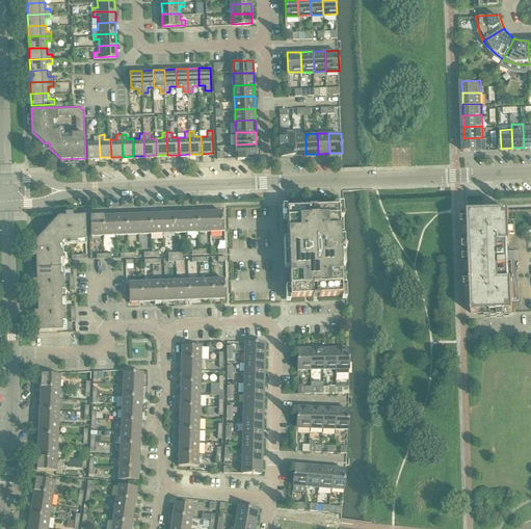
[(294,155),(293,134),(281,135),(281,136),(280,136),(280,143),(282,143),(282,155),(294,155)]
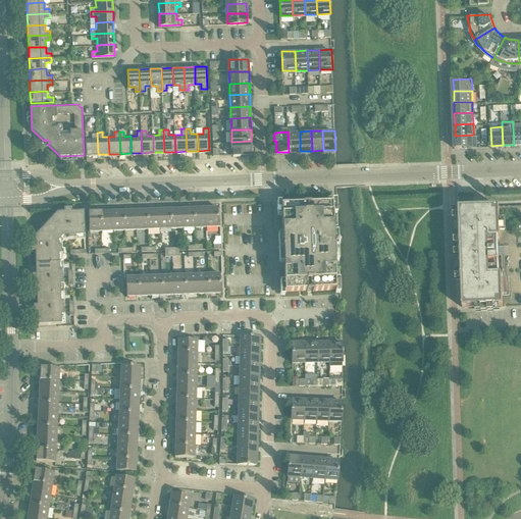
[(300,151),(300,132),(288,132),(289,152),(300,151)]
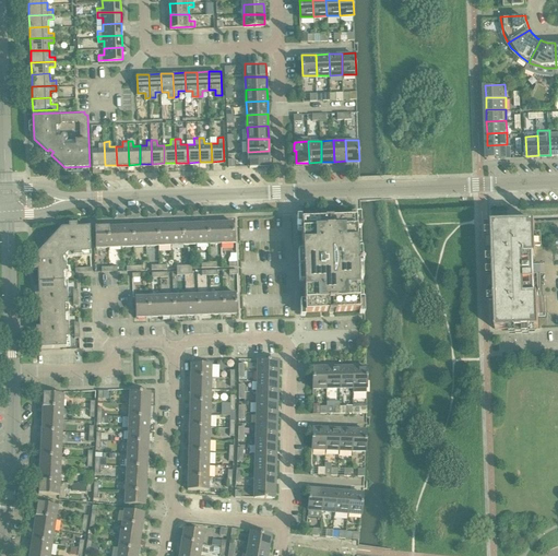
[(105,165),(104,142),(99,142),(99,148),(92,148),(93,166),(105,165)]
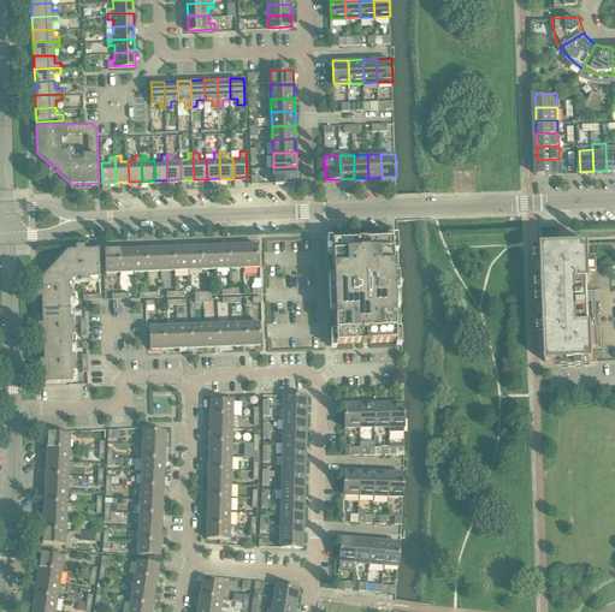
[(563,159),(559,159),(537,160),(538,173),(565,172),(563,159)]
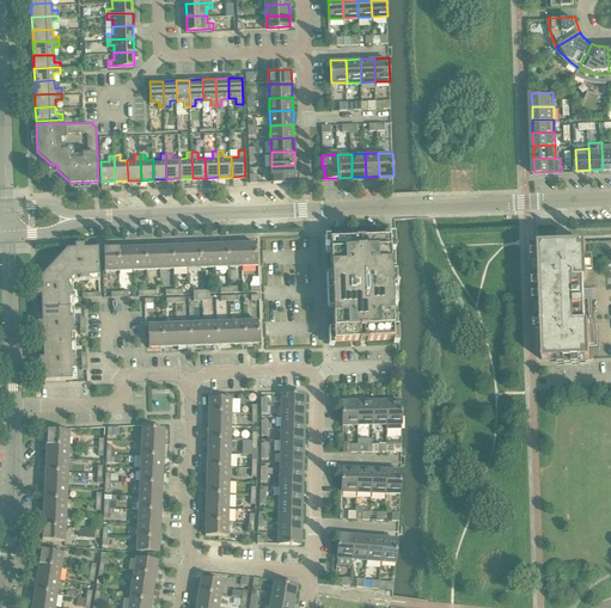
[(295,179),(294,165),(272,166),(272,180),(274,180),(274,182),(282,182),(282,179),(295,179)]
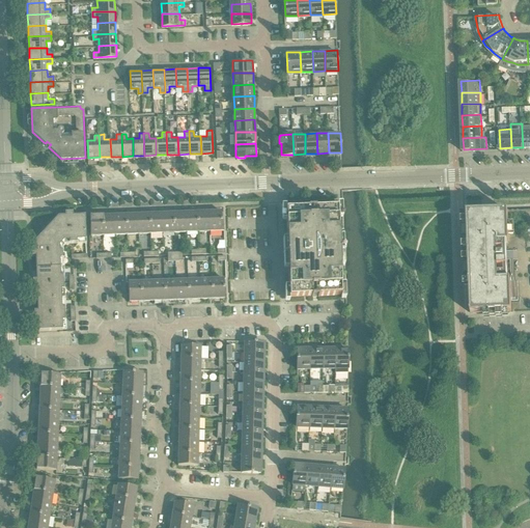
[(342,293),(338,204),(286,206),(290,295),(342,293)]
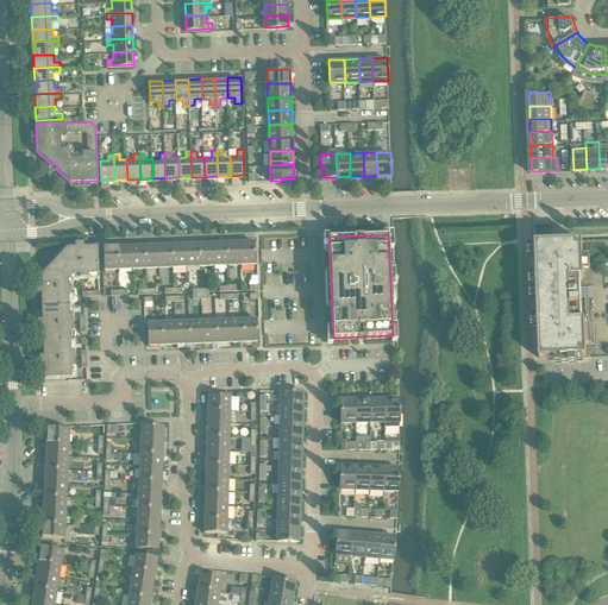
[(582,354),(581,291),(580,276),(582,276),(584,276),(583,239),(565,240),(565,245),(557,245),(557,240),(537,241),(538,285),(540,285),(544,355),(582,354)]
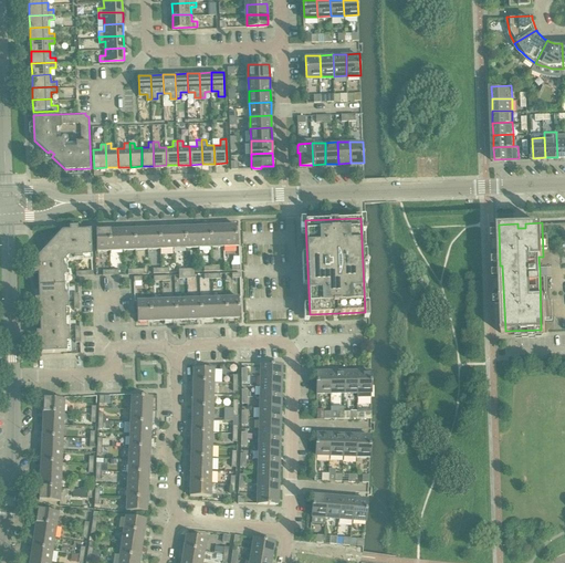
[(211,244),(211,223),(198,225),(199,246),(211,244)]
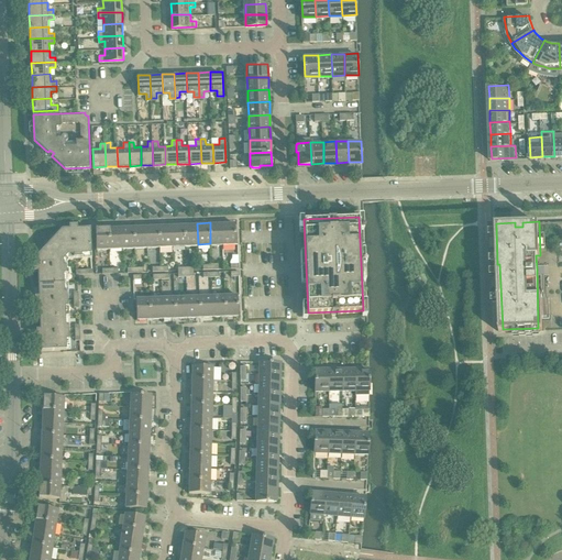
[(223,243),(222,222),(210,222),(210,243),(223,243)]
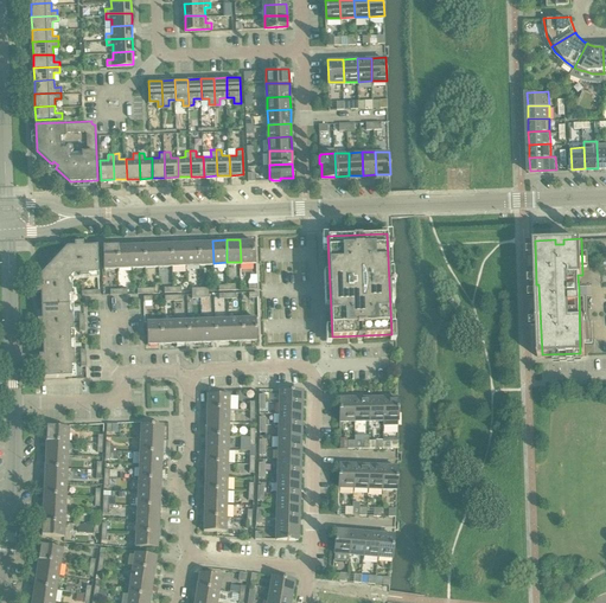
[(255,261),(254,239),(240,239),(241,262),(255,261)]
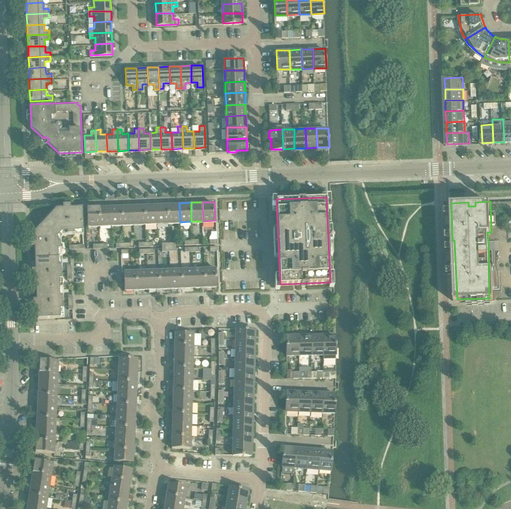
[(83,229),(83,206),(71,207),(71,205),(70,205),(70,203),(64,203),(64,205),(63,205),(64,207),(57,208),(46,219),(60,232),(62,230),(67,229),(67,233),(75,232),(74,229),(83,229)]
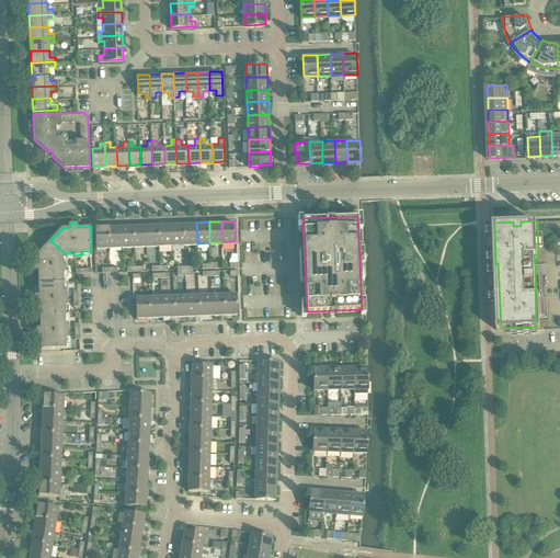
[(185,243),(184,223),(171,224),(172,245),(185,243)]
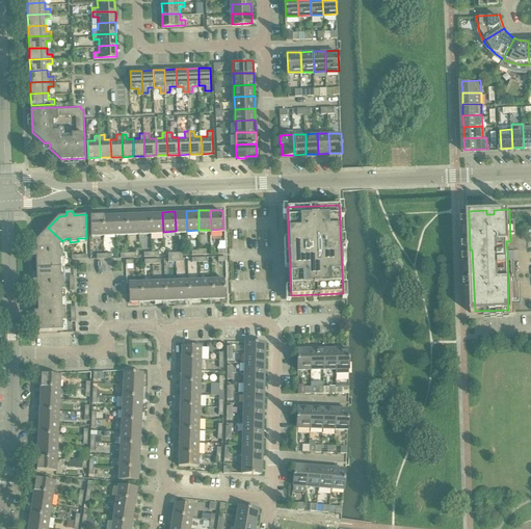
[(187,231),(186,211),(175,211),(176,231),(187,231)]
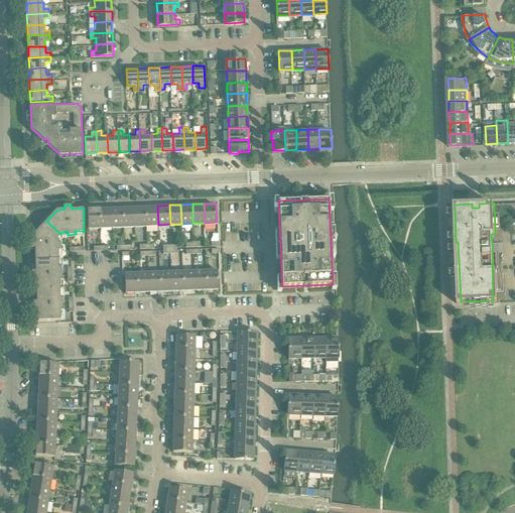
[(147,225),(146,206),(134,207),(135,226),(147,225)]
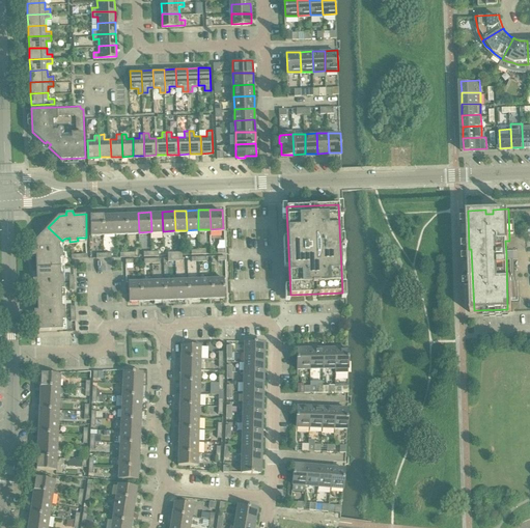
[(163,231),(162,212),(150,212),(151,231),(163,231)]
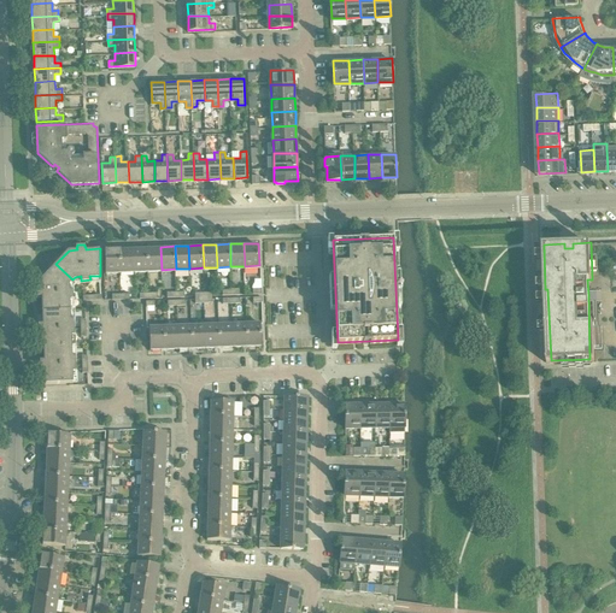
[(134,270),(134,247),(119,248),(121,271),(134,270)]
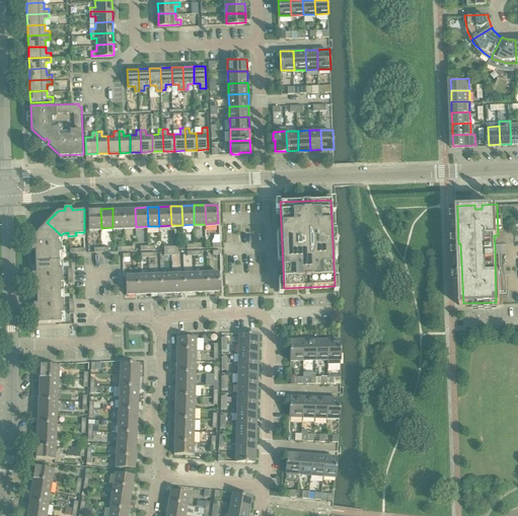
[(125,227),(124,208),(113,208),(113,227),(125,227)]
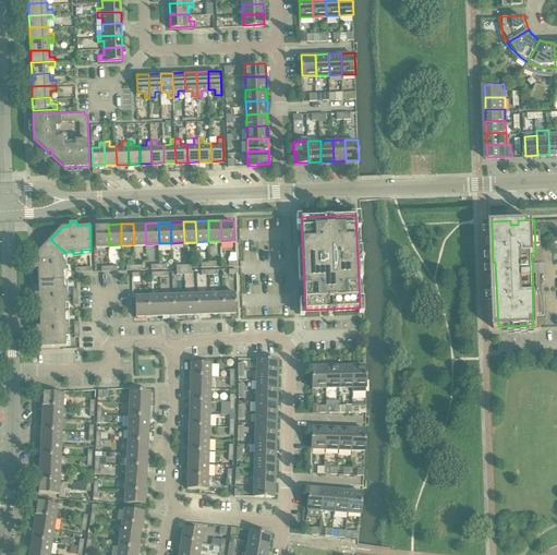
[(146,244),(145,224),(133,224),(134,244),(146,244)]
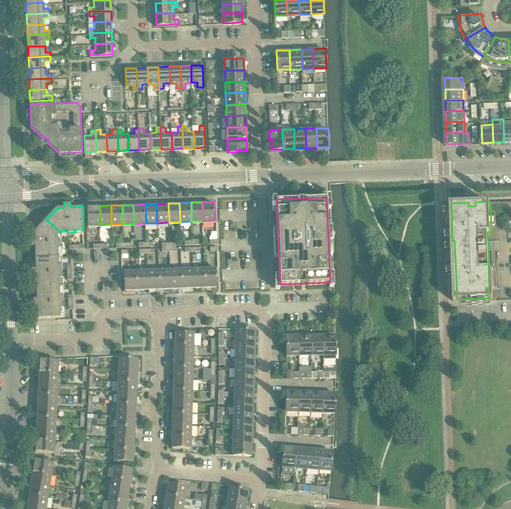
[(100,225),(99,206),(87,206),(88,225),(100,225)]
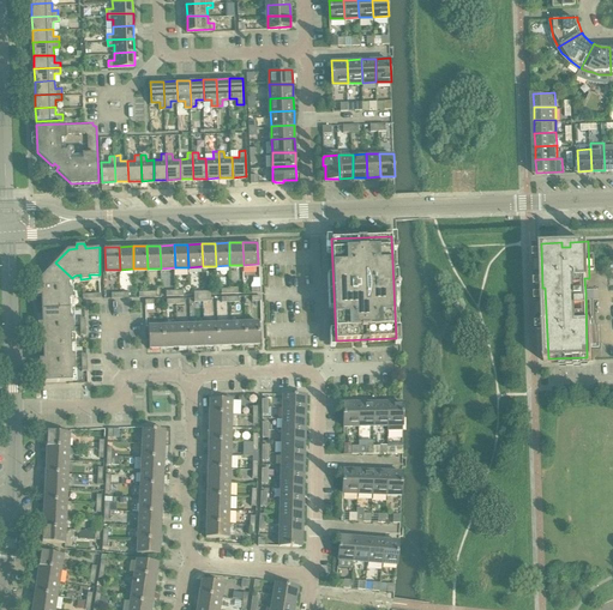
[(70,288),(68,282),(72,278),(55,263),(42,277),(42,285),(40,285),(37,287),(37,294),(40,294),(42,294),(43,308),(70,307),(70,296),(73,296),(73,288),(70,288)]
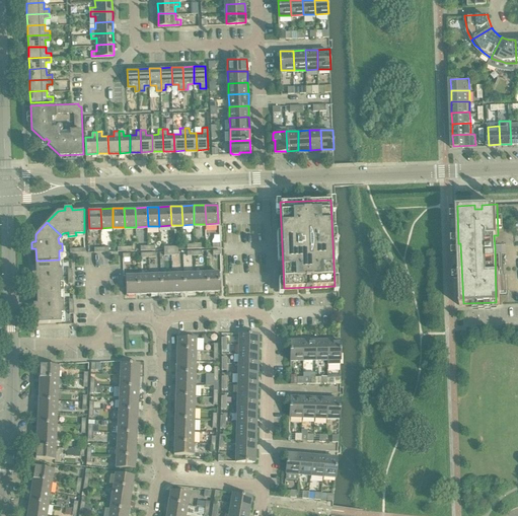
[(63,281),(63,268),(59,268),(59,260),(37,261),(37,272),(34,272),(34,273),(32,273),(33,279),(35,279),(37,279),(38,291),(60,290),(60,281),(63,281)]
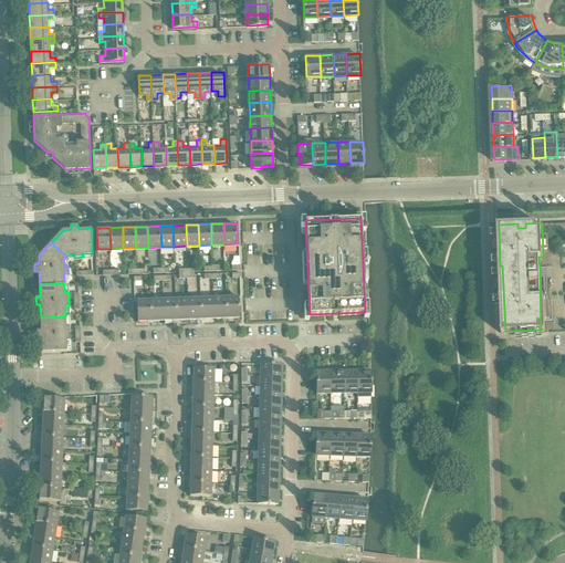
[(215,316),(213,295),(201,296),(201,318),(215,316)]
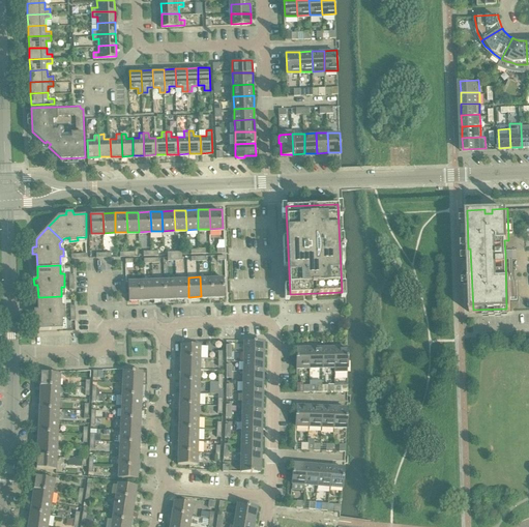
[(212,296),(212,276),(200,276),(201,296),(212,296)]
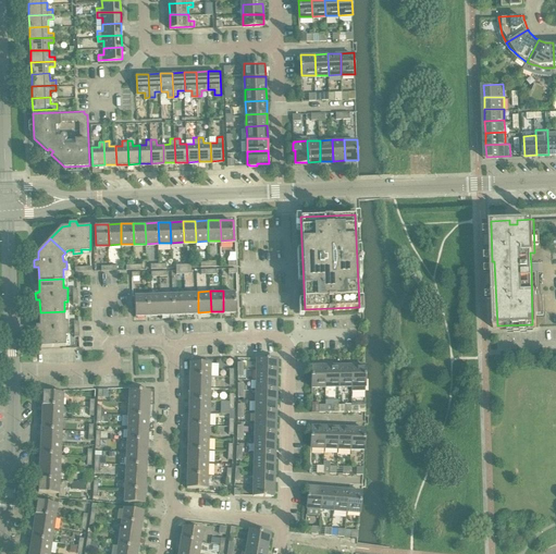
[(236,310),(236,297),(235,291),(223,291),(223,311),(236,310)]
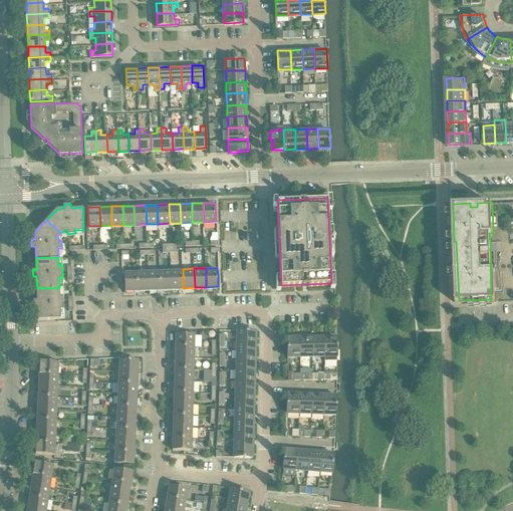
[(172,288),(171,269),(161,270),(161,289),(172,288)]
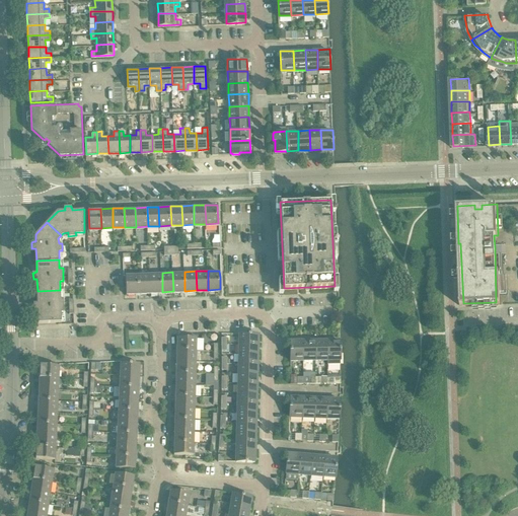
[(185,291),(185,272),(172,272),(173,291),(185,291)]
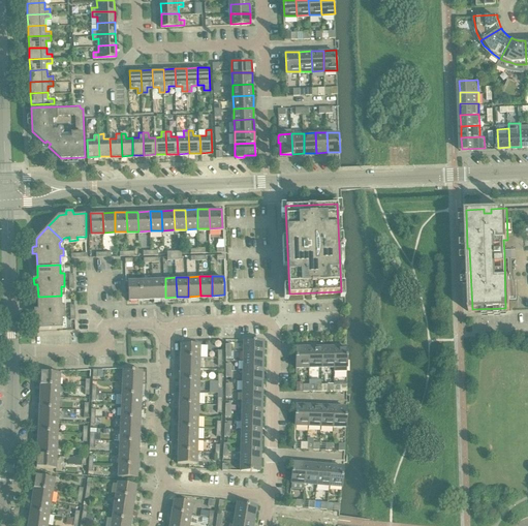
[(153,298),(153,278),(141,279),(142,299),(153,298)]
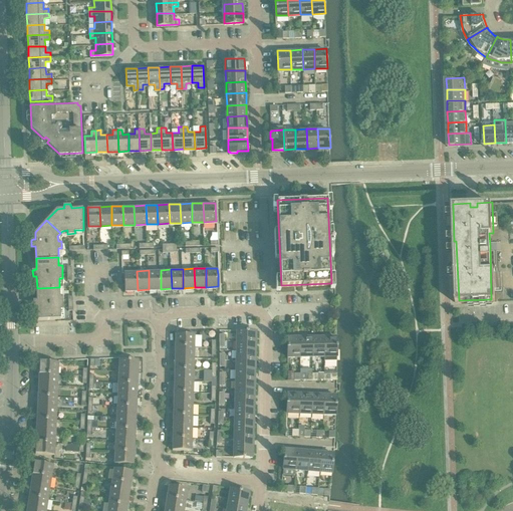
[(161,289),(161,270),(149,270),(149,289),(161,289)]
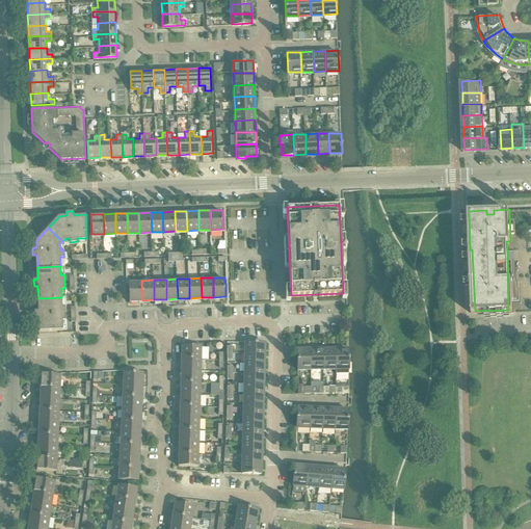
[(142,300),(141,281),(129,281),(130,300),(142,300)]
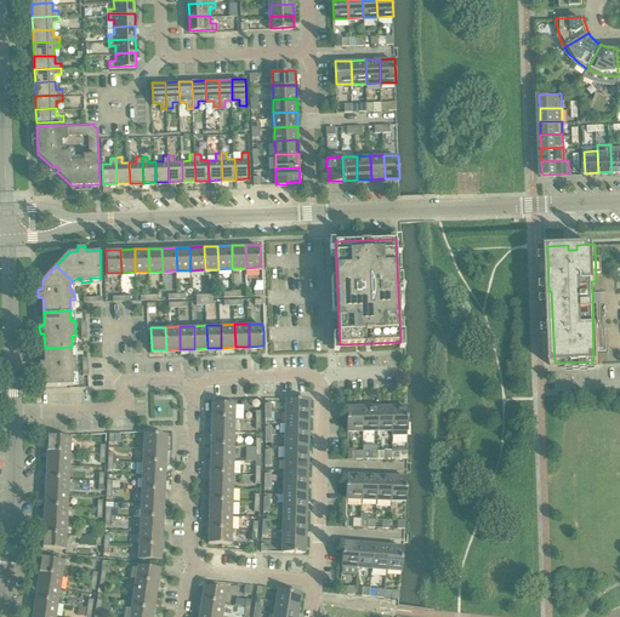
[(77,372),(77,356),(72,356),(72,347),(45,348),(45,361),(43,361),(43,363),(40,363),(41,370),(44,370),(46,370),(46,384),(73,383),(73,372),(77,372)]
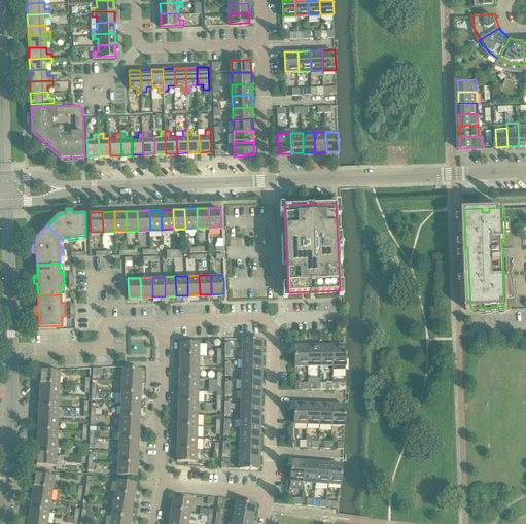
[(263,348),(263,338),(244,338),(243,347),(263,348)]
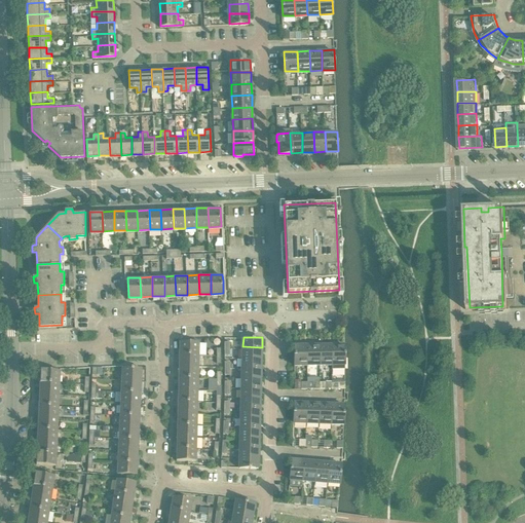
[(199,353),(199,341),(180,340),(180,352),(199,353)]
